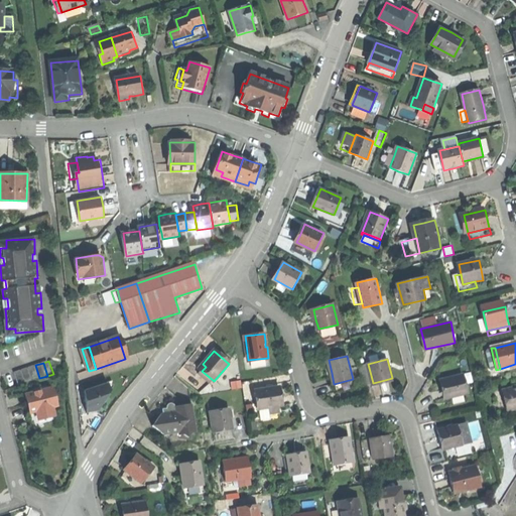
[(365,385),(373,383),(368,364),(359,366),(365,385)]
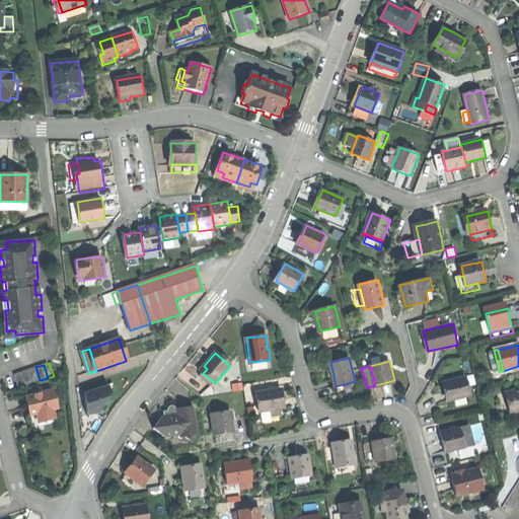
[(35,367),(29,369),(33,382),(40,380),(35,367)]
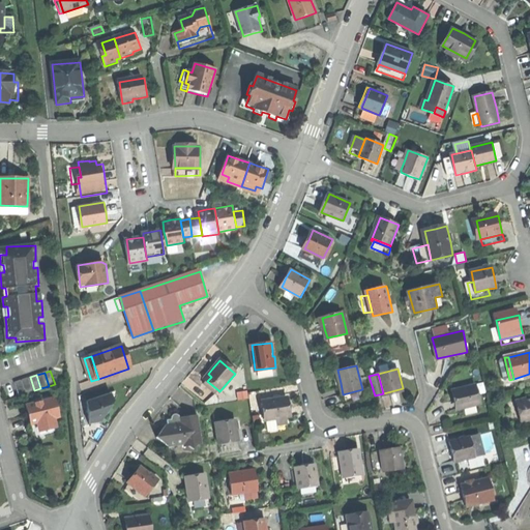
[(30,377),(23,380),(27,392),(34,390),(30,377)]
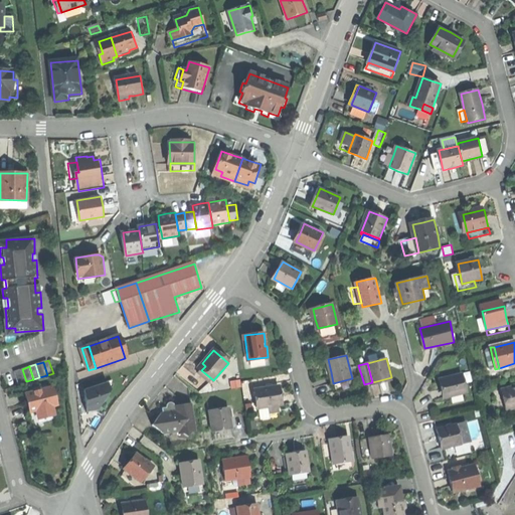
[(15,371),(19,383),(26,381),(22,369),(15,371)]
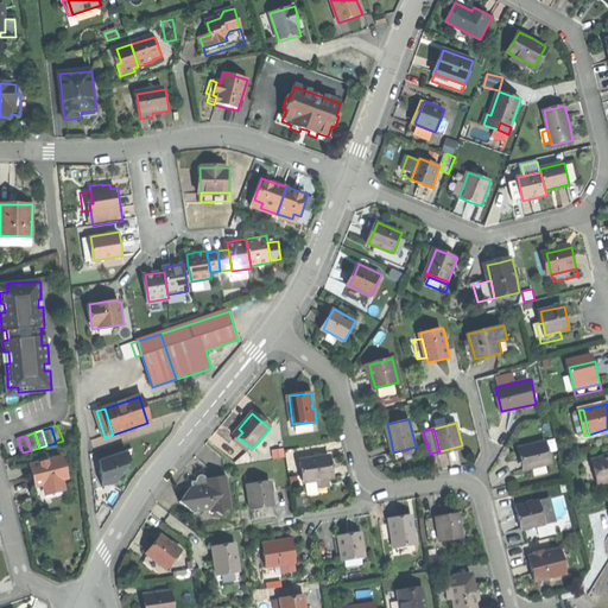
[(248,450),(251,448),(238,437),(235,439),(248,450)]
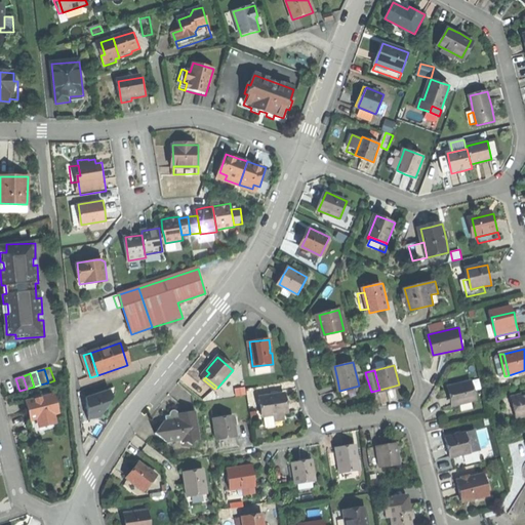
[(453,396),(455,404),(477,399),(473,381),(451,387),(453,396)]
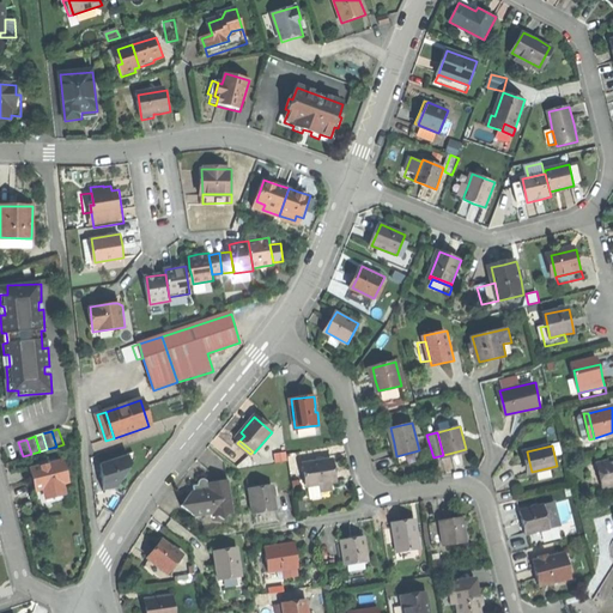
[(102,463),(104,489),(117,487),(126,474),(137,457),(134,453),(102,463)]
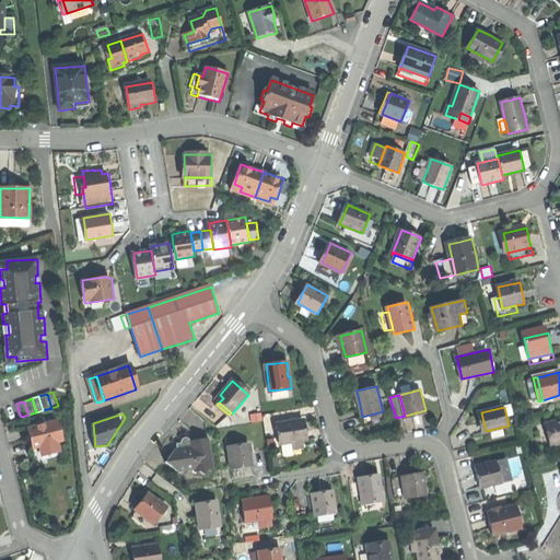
[(278,424),(281,444),(293,442),(303,441),(307,440),(305,429),(304,420),(278,424)]
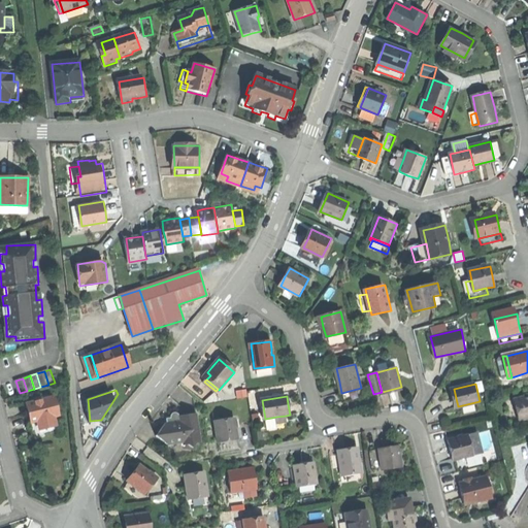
[(527,396),(516,399),(520,420),(527,417),(527,396)]
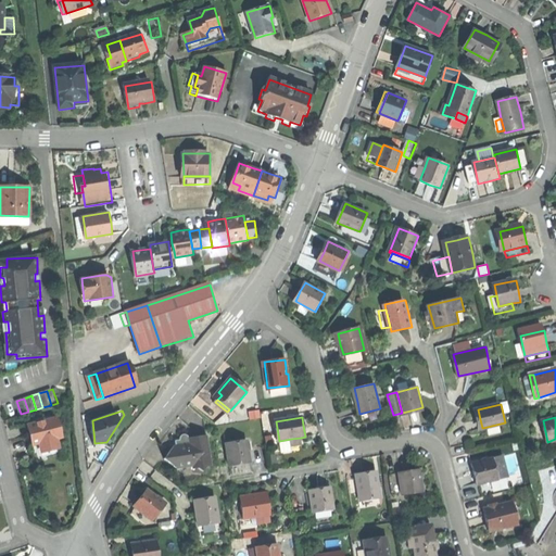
[(32,437),(34,445),(41,443),(42,450),(60,445),(59,439),(64,438),(59,418),(46,421),(38,422),(28,426),(32,437)]
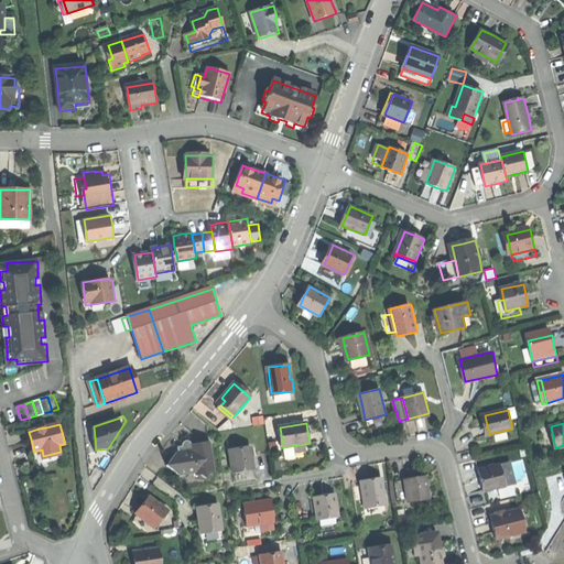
[(548,449),(555,448),(551,426),(542,429),(548,449)]
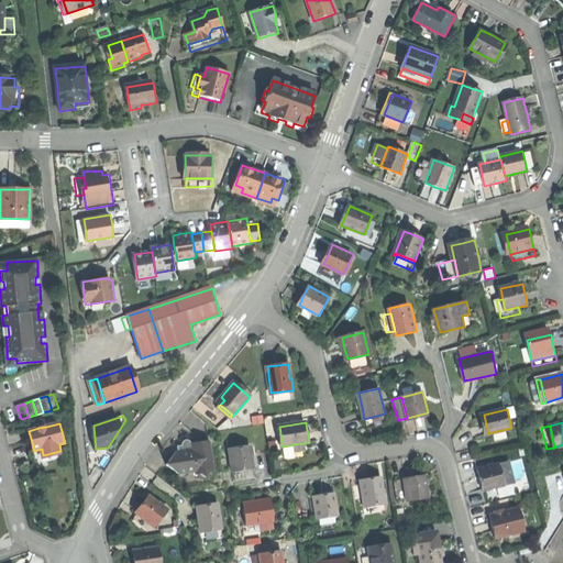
[(280,437),(269,437),(271,446),(280,445),(280,437)]
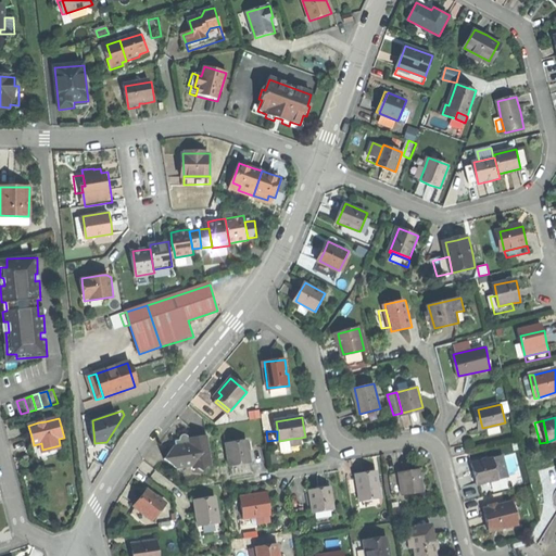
[(212,466),(207,436),(188,438),(188,437),(184,437),(182,442),(176,443),(171,451),(166,458),(179,468),(193,466),(194,468),(201,468),(205,470),(207,466),(212,466)]
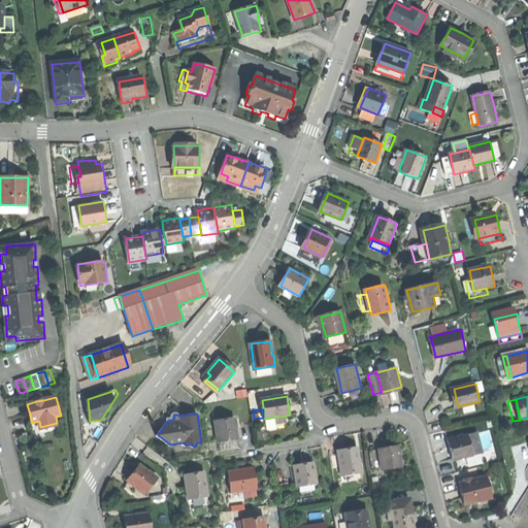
[(216,422),(219,442),(238,439),(237,432),(235,419),(216,422)]
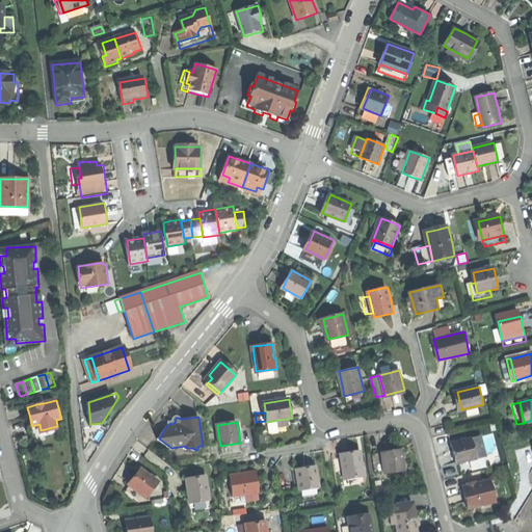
[(480,435),(472,437),(478,458),(486,456),(480,435)]
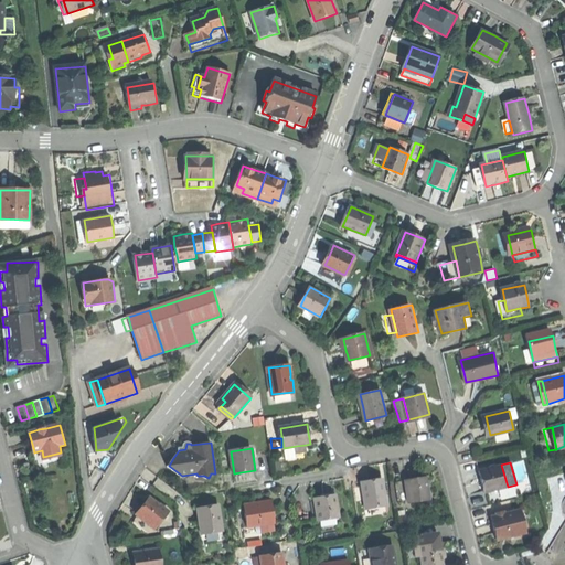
[(482,483),(486,493),(508,487),(501,465),(479,471),(482,483)]
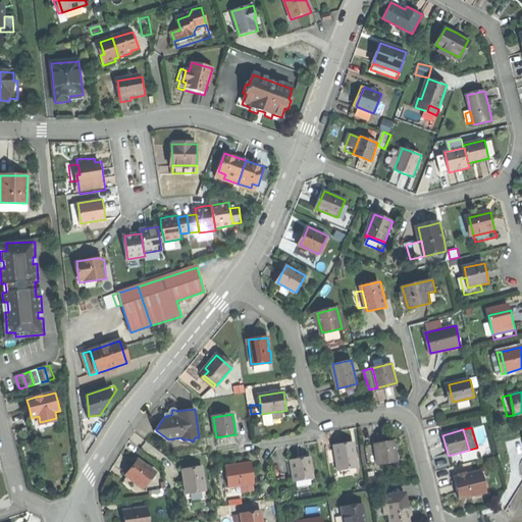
[(375,445),(378,465),(398,462),(395,440),(383,442),(375,445)]
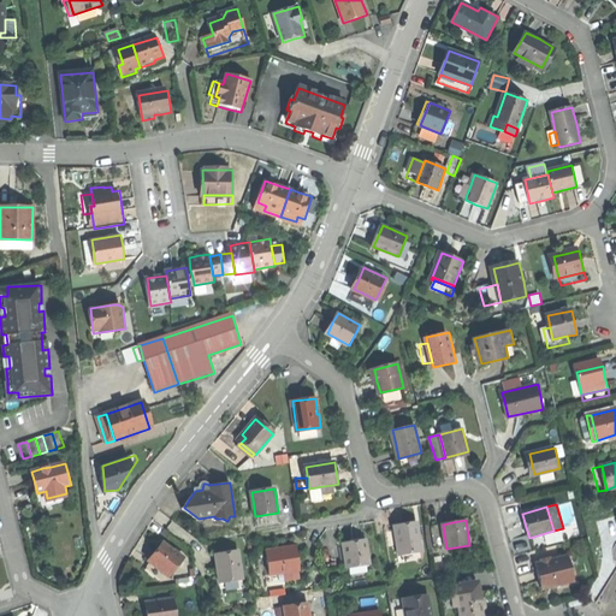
[(404,523),(395,526),(400,556),(422,552),(418,522),(404,523)]
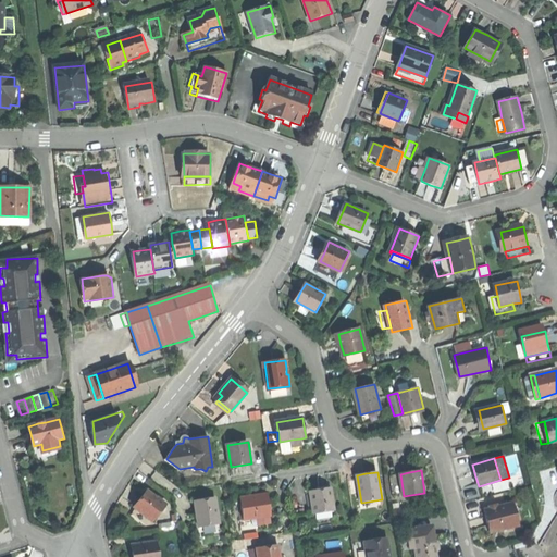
[(321,490),(311,491),(314,515),(335,511),(332,487),(321,490)]
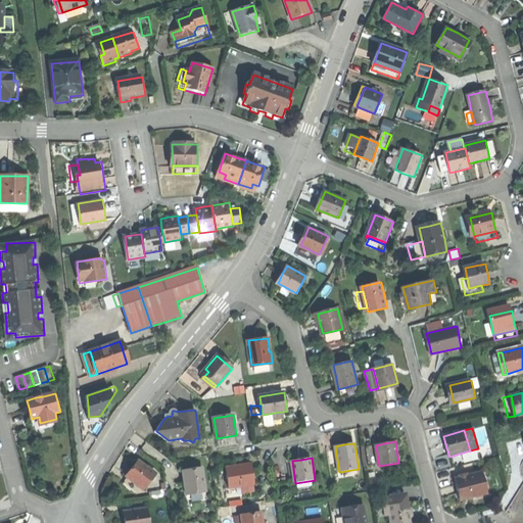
[(128,476),(144,489),(156,474),(140,461),(134,469),(128,476)]
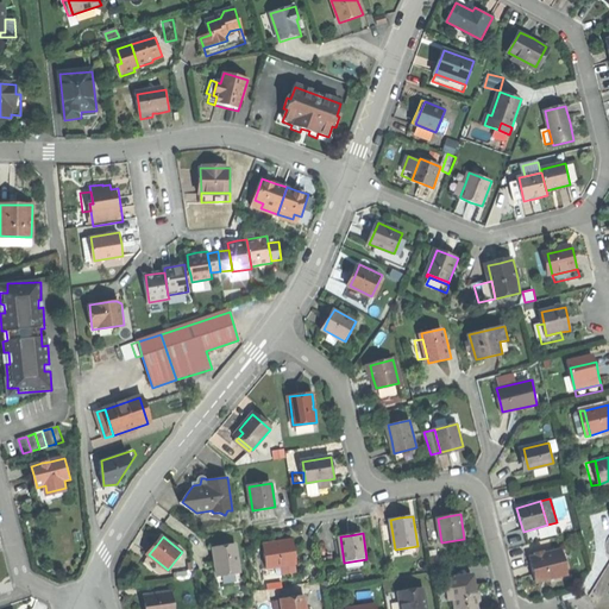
[(264,544),(268,569),(281,566),(295,564),(297,564),(295,548),(293,539),(264,544)]
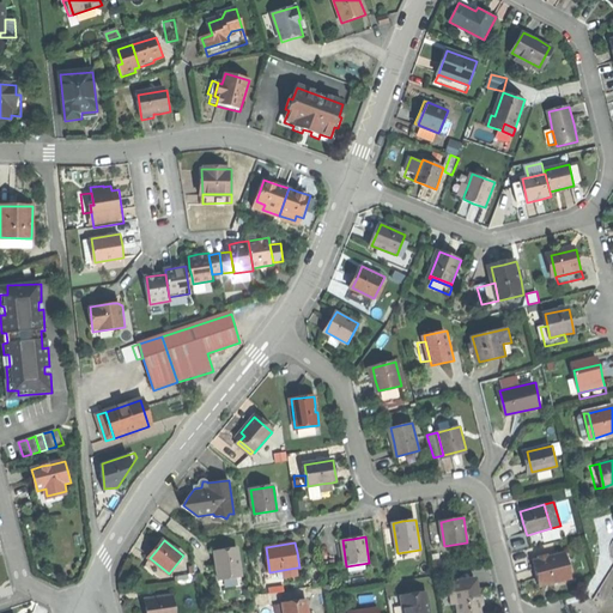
[(218,563),(220,578),(243,575),(240,546),(216,550),(218,563)]
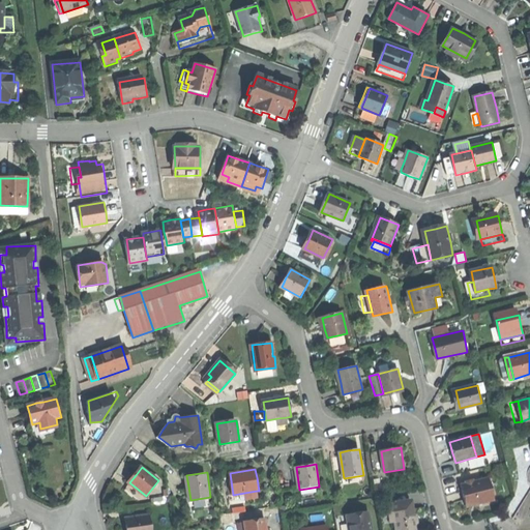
[(489,479),(462,486),(465,496),(467,506),(477,504),(476,501),(493,497),(489,479)]
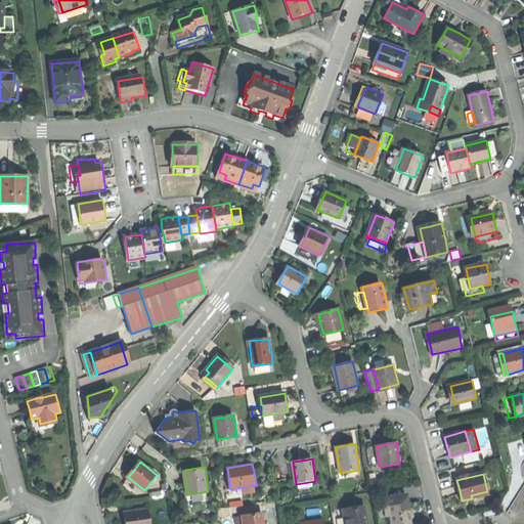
[(255,493),(254,485),(242,487),(243,495),(255,493)]
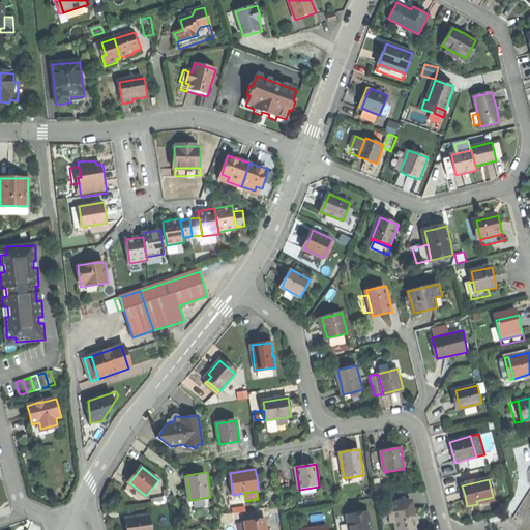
[(414,508),(394,511),(396,523),(396,529),(417,529),(416,523),(414,508)]
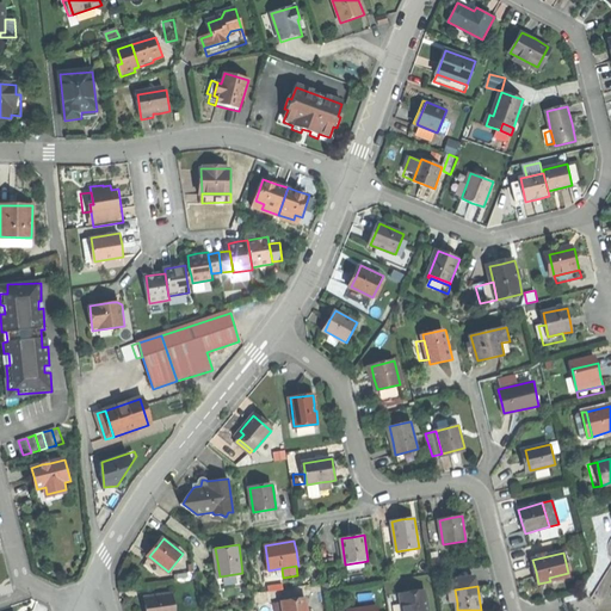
[(413,597),(400,599),(401,610),(429,610),(426,590),(412,592),(413,597)]
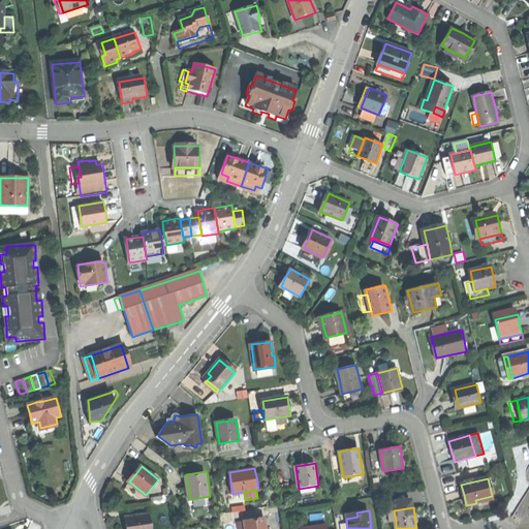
[(128,527),(128,528),(151,528),(149,514),(126,516),(128,527)]
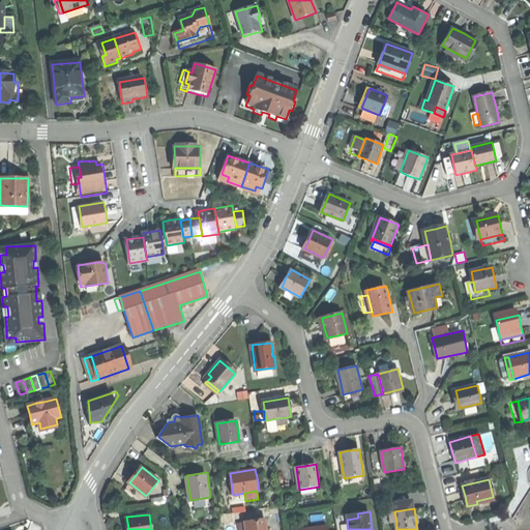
[(266,529),(265,519),(244,522),(244,529),(266,529)]
